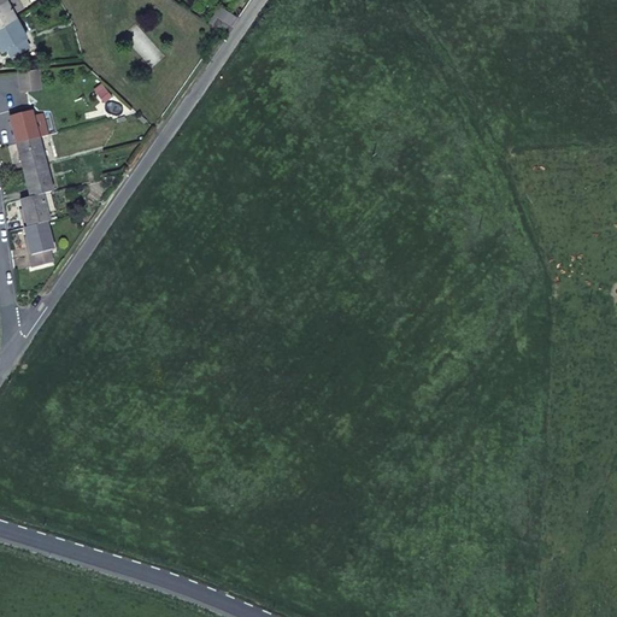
[(0,0),(0,25),(13,18),(11,13),(4,0),(0,0)]
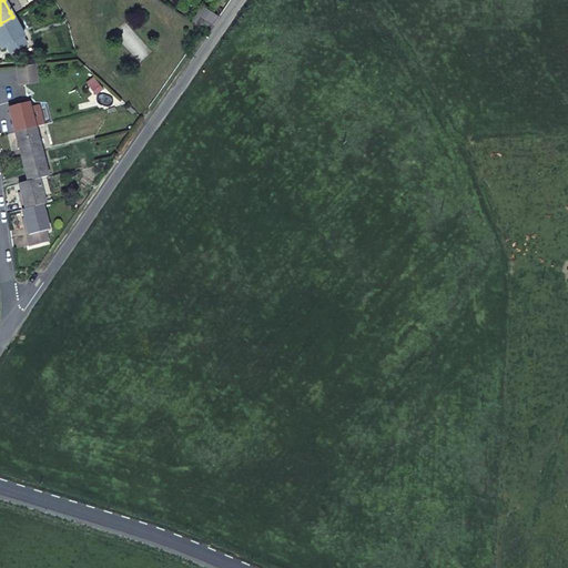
[(20,8),(16,0),(3,0),(10,12),(20,8)]
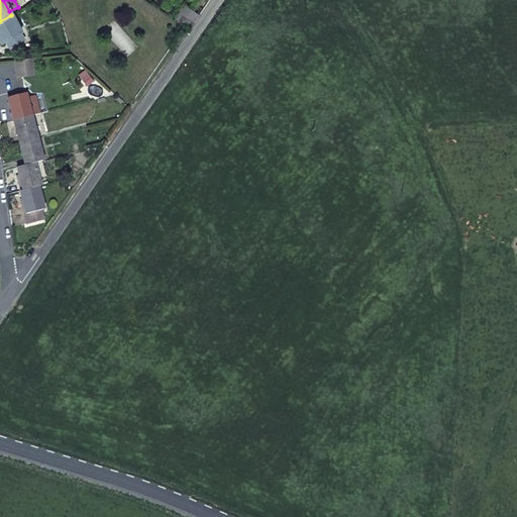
[(176,21),(184,27),(186,28),(191,21),(180,14),(176,21)]
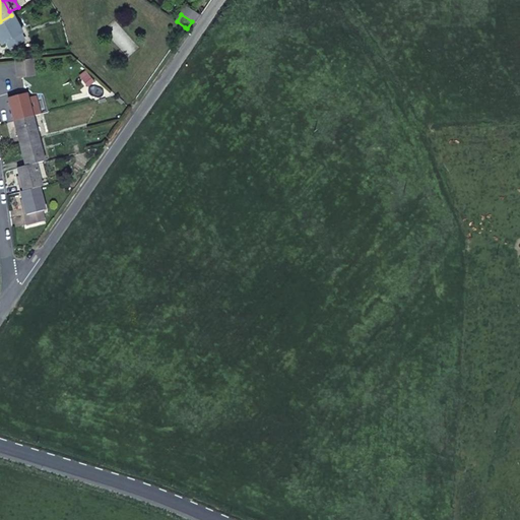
[(19,30),(11,15),(0,21),(0,41),(2,41),(4,39),(8,46),(20,40),(16,33),(19,30)]
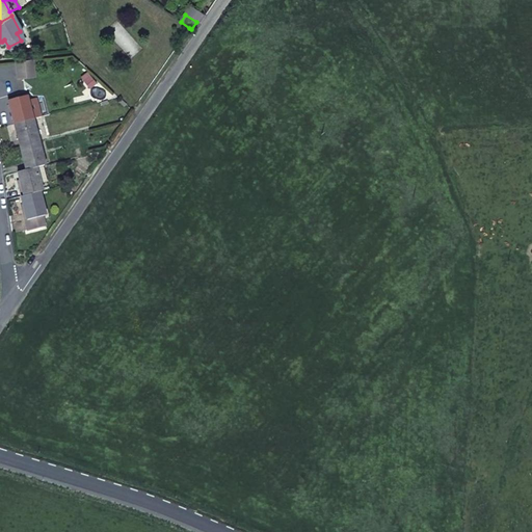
[(31,58),(15,61),(17,76),(33,74),(31,58)]
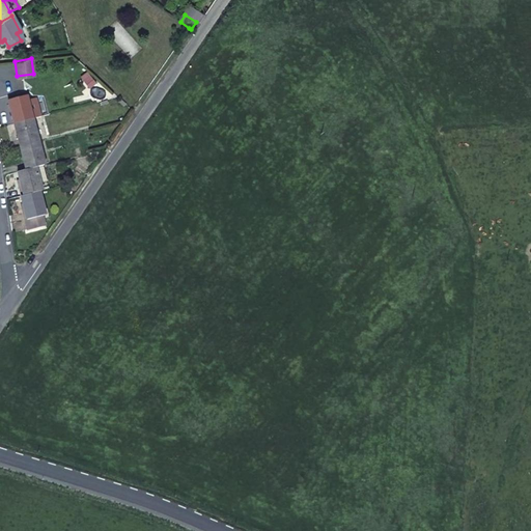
[(12,123),(30,118),(24,95),(6,102),(12,123)]
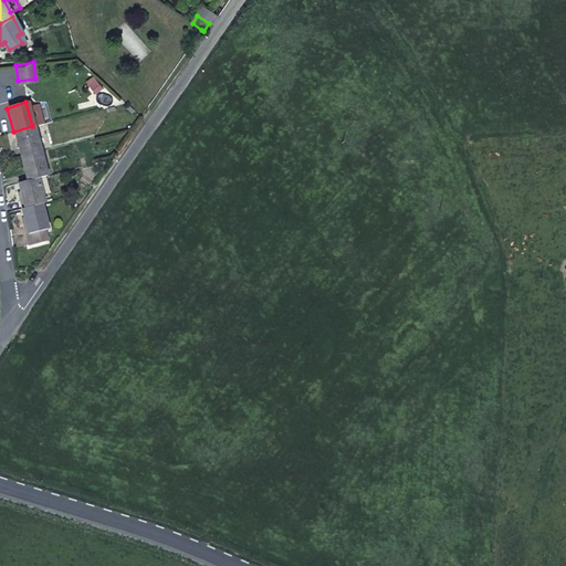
[(20,157),(39,152),(32,126),(13,132),(20,157)]
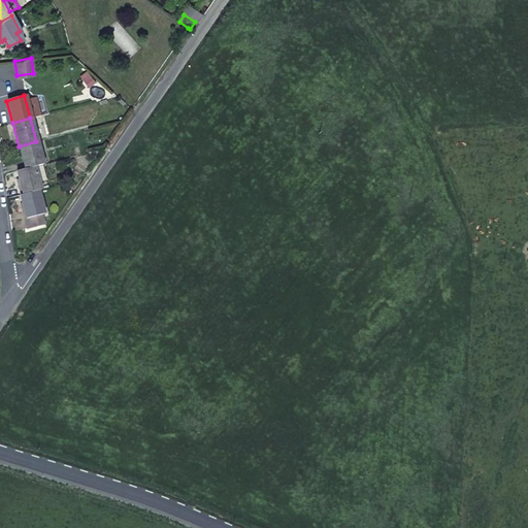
[(41,165),(42,164),(36,141),(19,146),(25,169),(32,167),(41,165)]
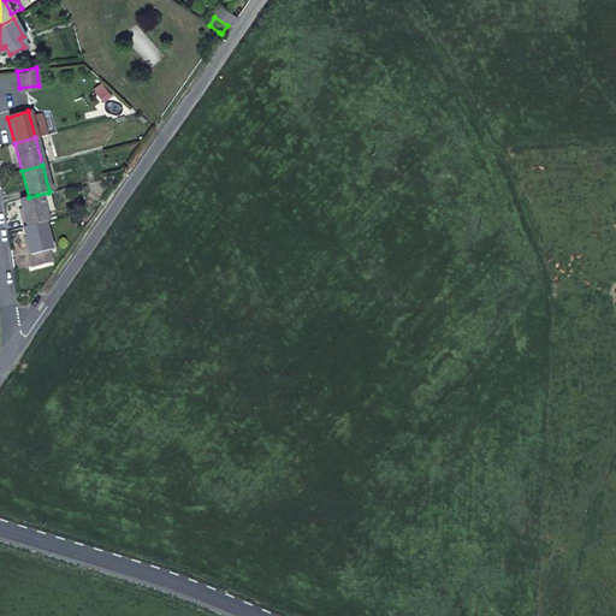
[(37,195),(42,215),(52,212),(48,193),(37,195)]
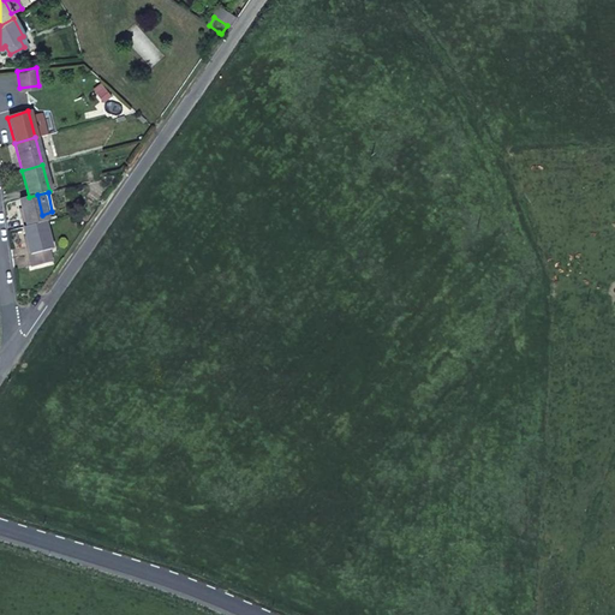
[(42,222),(45,221),(42,215),(37,195),(29,197),(19,199),(25,227),(42,222)]
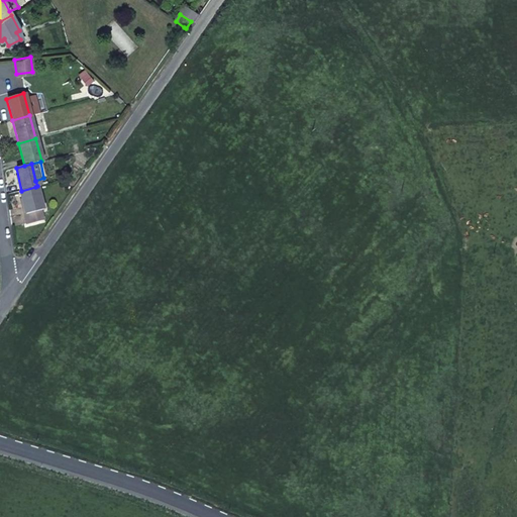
[(21,191),(18,191),(24,213),(22,214),(24,224),(41,219),(38,210),(40,209),(35,187),(21,191)]
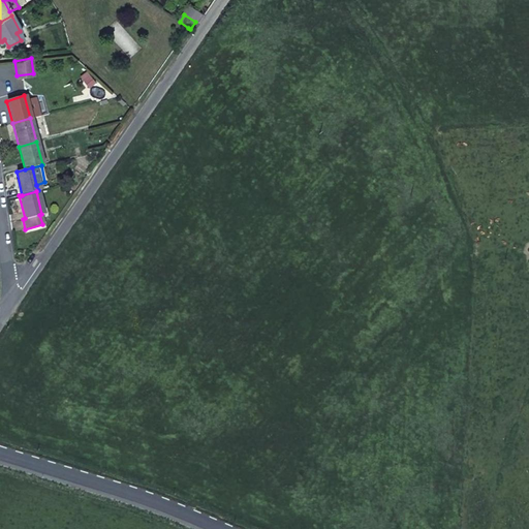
All buildings are outlined.
